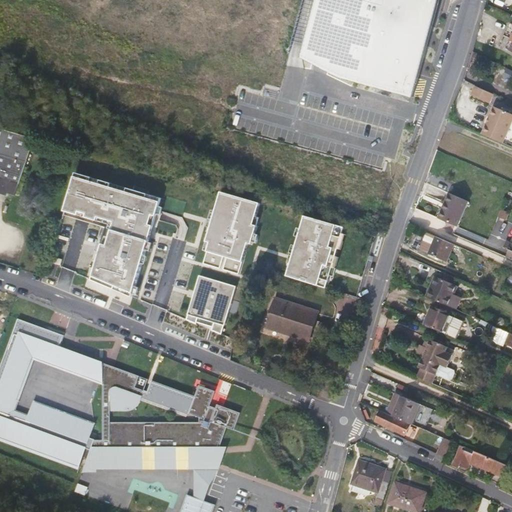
[(297,0),(285,52),(290,53),(301,57),(322,67),(341,77),(413,97),(435,17),(439,0),(297,0)]
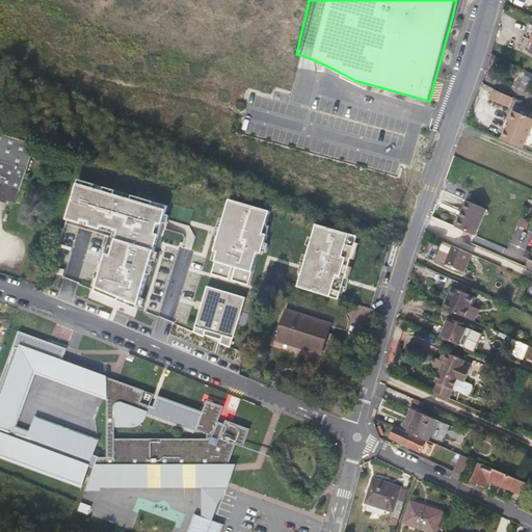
[(512,97),(494,88),(489,98),(508,107),(512,97)]
